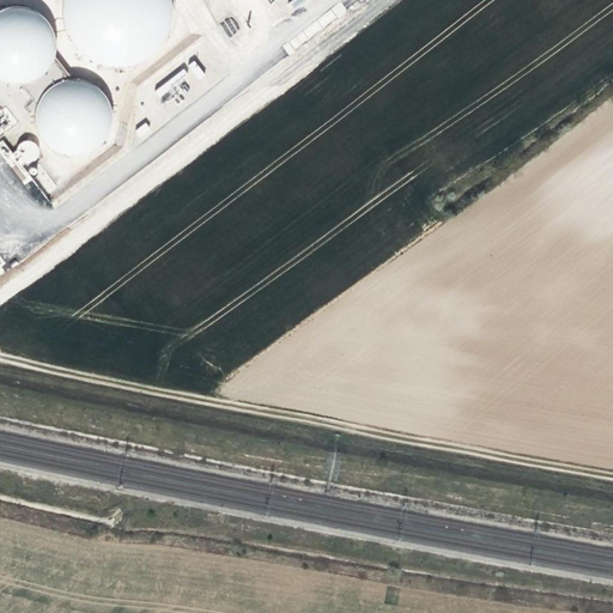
[(30,114),(52,176),(128,149),(113,104),(110,102),(173,43),(183,26),(174,0),(0,0),(0,122),(2,120),(0,113),(0,107),(25,110),(30,114)]
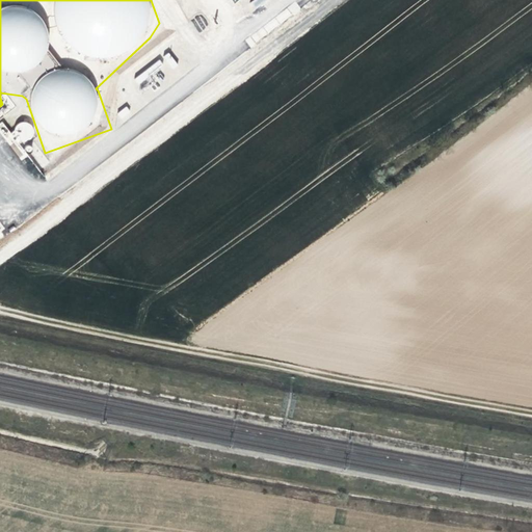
[(293,15),(300,8),(295,2),(288,8),(293,15)]
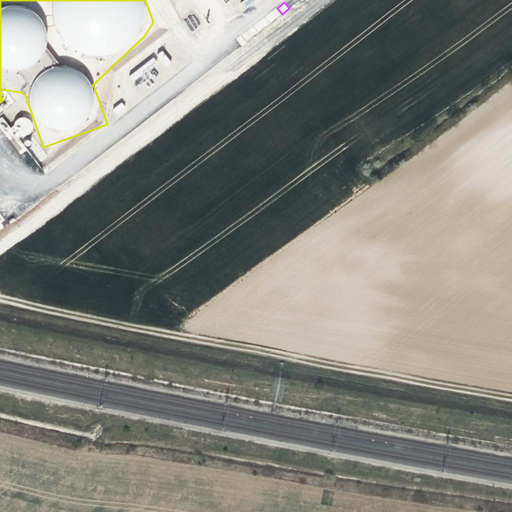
[(191,28),(198,25),(195,15),(188,17),(191,28)]
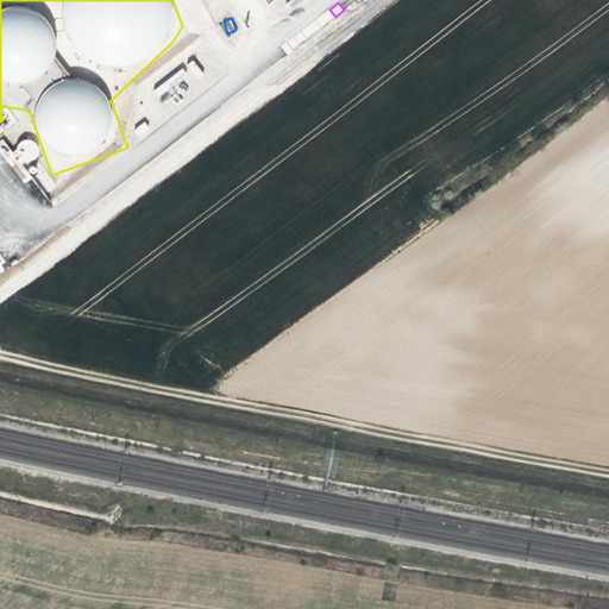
[(187,66),(198,77),(203,73),(193,61),(187,66)]
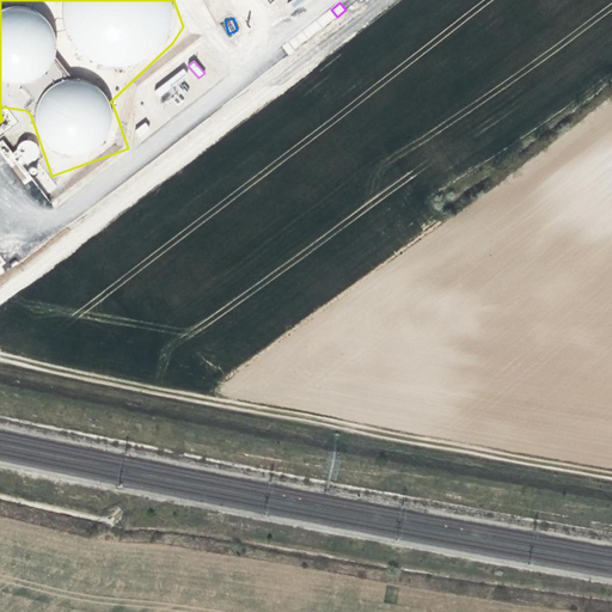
[(140,135),(150,129),(146,122),(135,128),(140,135)]
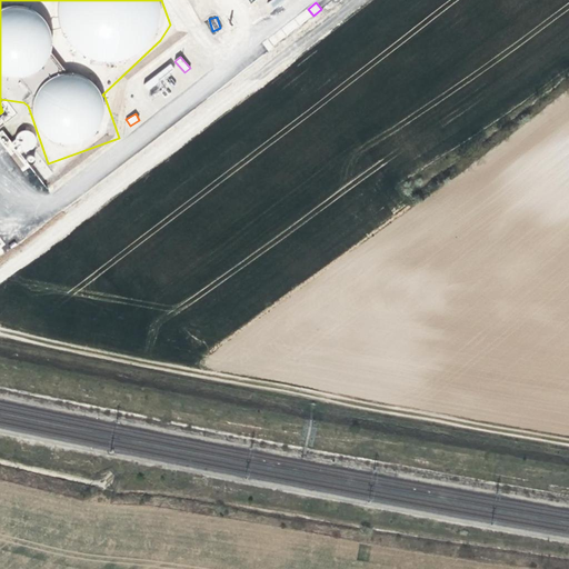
[(17,139),(22,140),(21,149),(33,150),(36,132),(18,130),(17,139)]
